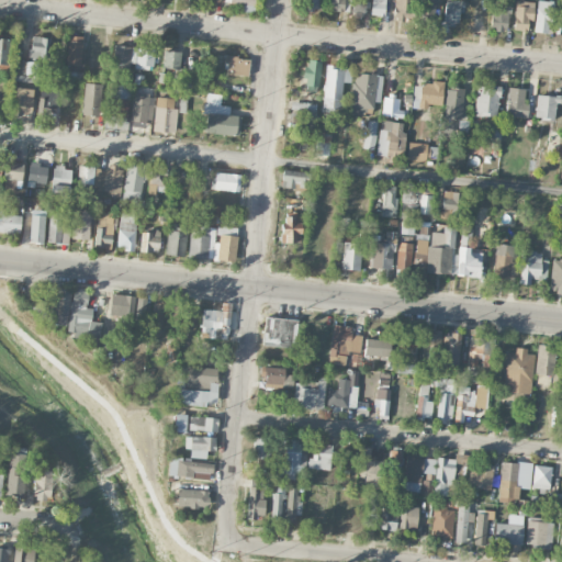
[(255,12),(255,0),(229,0),(231,2),(242,2),(242,12),(255,12)]
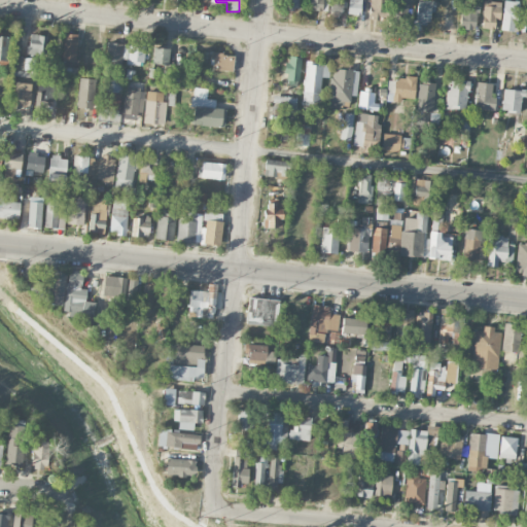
[(284,0),(284,9),(299,9),(299,0),(310,0),(310,10),(327,11),(327,0),(284,0)]
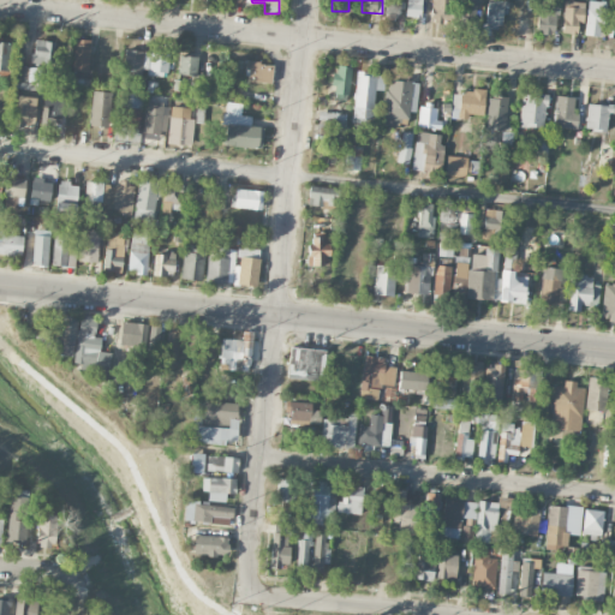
[(406,0),(407,16),(423,16),(422,0),(406,0)]
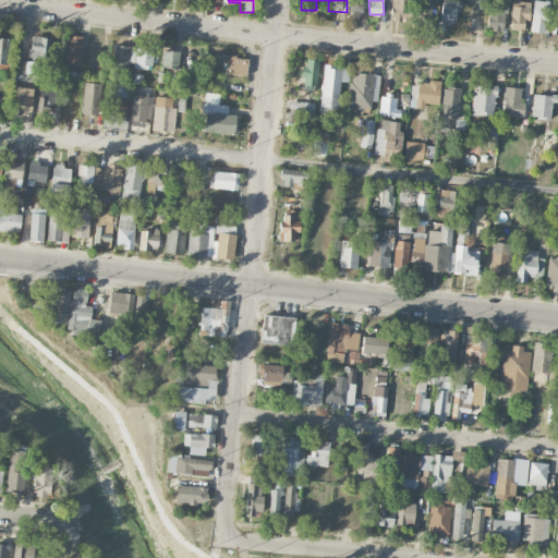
[(411,0),(391,0),(391,20),(412,20),(411,0)]
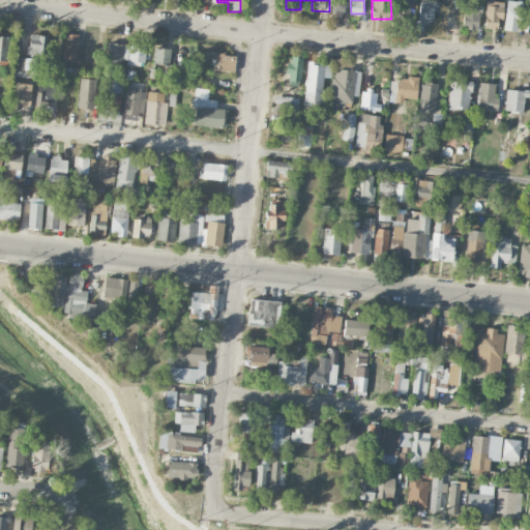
[(396,0),(395,24),(410,25),(411,0),(396,0)]
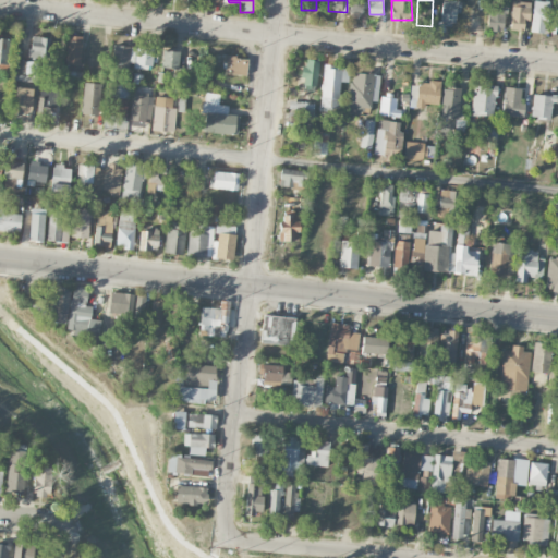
[(440,26),(457,27),(457,1),(440,0),(440,26)]
